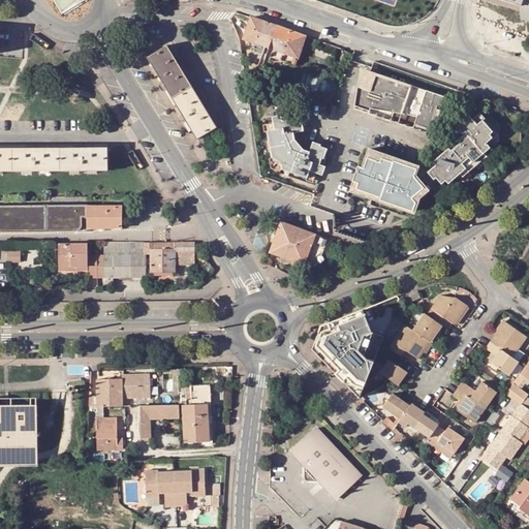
[(261,53),(263,45),(269,47),(276,25),(250,16),(244,38),(255,42),(252,50),(261,53)]
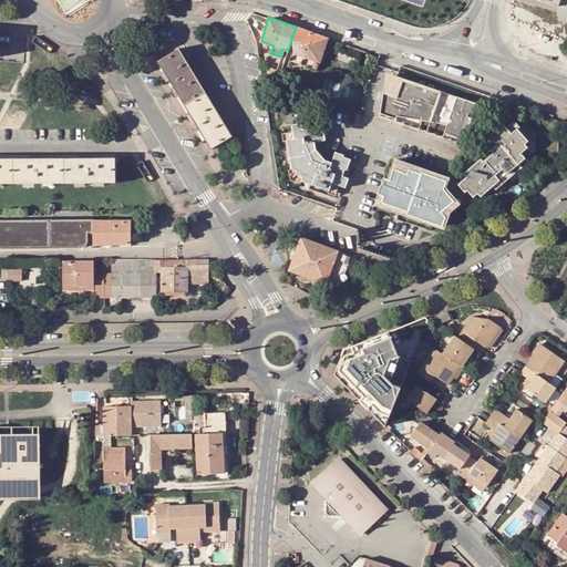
[(302,55),(301,59),(300,62),(317,69),(328,38),(296,27),(288,50),(302,55)]
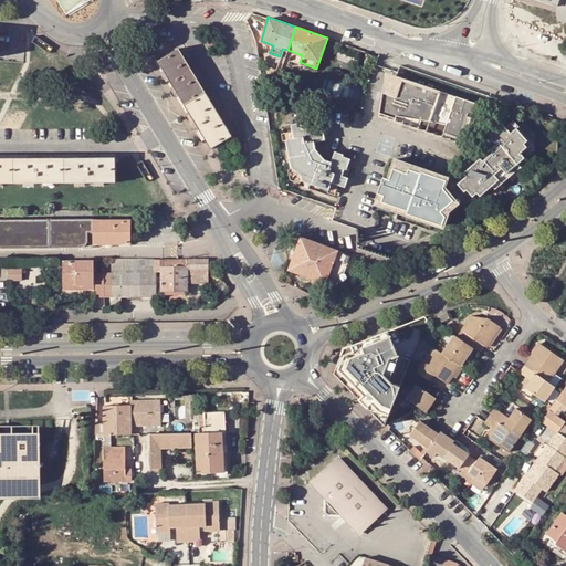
[(37,37),(33,42),(50,53),(53,48),(37,37)]
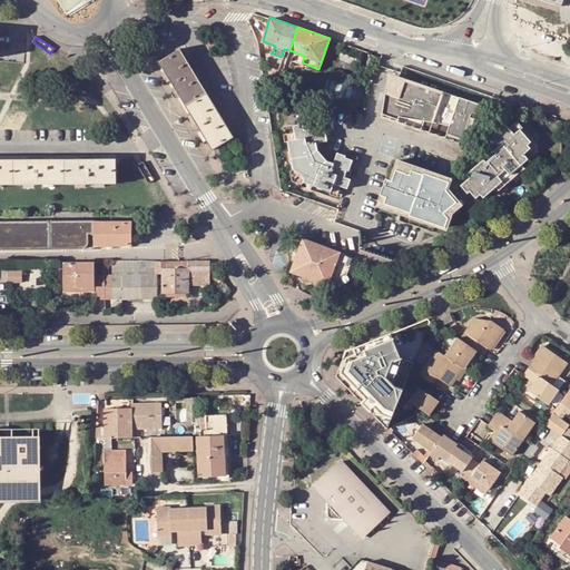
[(363,53),(343,46),(338,57),(359,65),(363,53)]
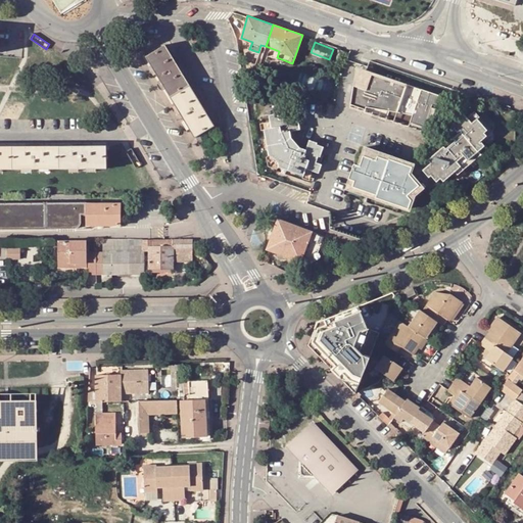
[(214,126),(164,46),(146,57),(194,137),(214,126)]
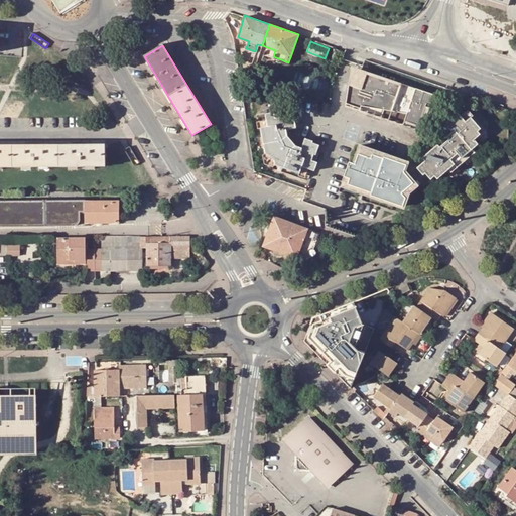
[(349,84),(355,86),(361,70),(352,67),(349,84)]
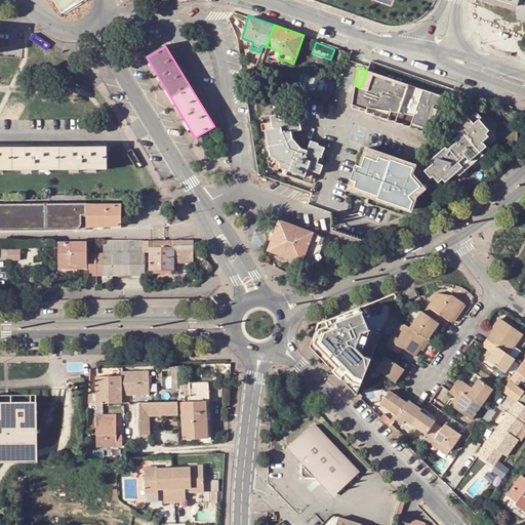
[(407,85),(367,71),(361,87),(355,85),(352,104),(388,114),(387,118),(423,131),(433,108),(440,111),(444,98),(441,97),(441,95),(408,84),(407,85)]
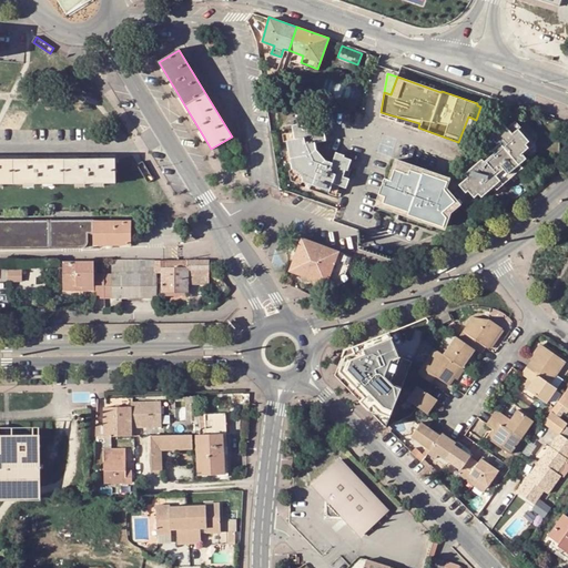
[(516,108),(503,102),(500,109),(514,114),(516,108)]
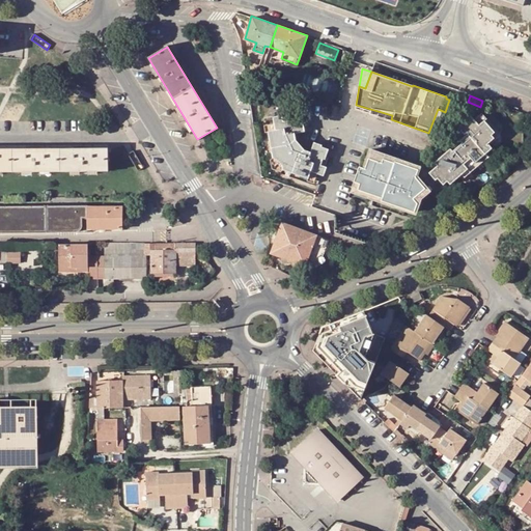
[(278,118),(277,119),(278,124),(271,126),(275,152),(280,155),(284,161),(285,166),(309,175),(313,168),(322,171),(326,163),(323,162),(324,156),(327,157),(331,147),(323,143),(324,142),(315,139),(311,148),(307,146),(299,136),(298,129),(308,128),(307,118),(304,118),(304,111),(292,112),(294,115),(286,116),(286,112),(277,113),(278,118)]
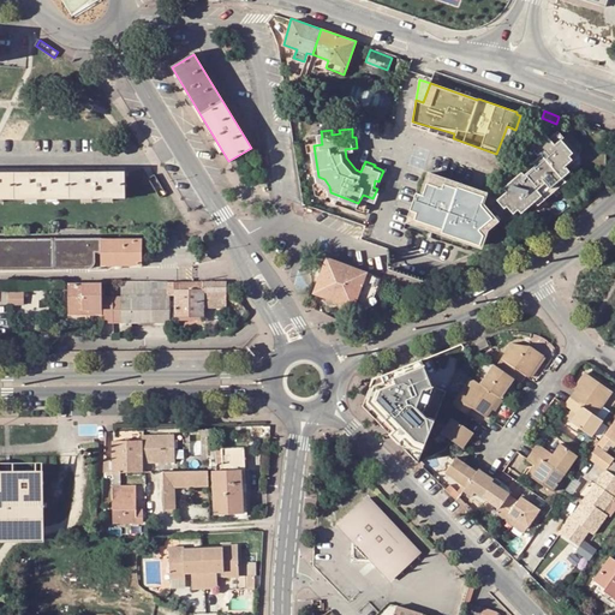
[(536,165),(531,168),(524,174),(521,172),(503,187),(507,191),(502,196),(500,197),(507,204),(513,213),(518,208),(524,203),(527,207),(535,199),(541,195),(544,198),(566,180),(562,177),(569,171),(565,165),(571,160),(572,159),(568,156),(562,149),(567,145),(561,139),(563,137),(557,130),(549,137),(544,132),(537,138),(539,139),(531,147),(538,155),(541,153),(543,155),(533,162),(536,165)]
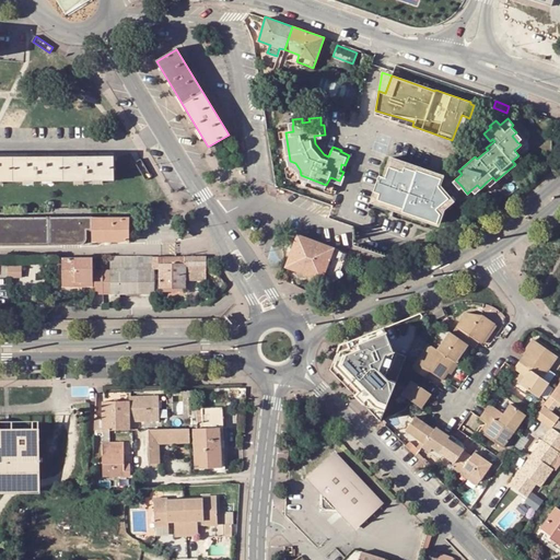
[(516,132),(512,136),(517,142),(522,139),(516,132)]
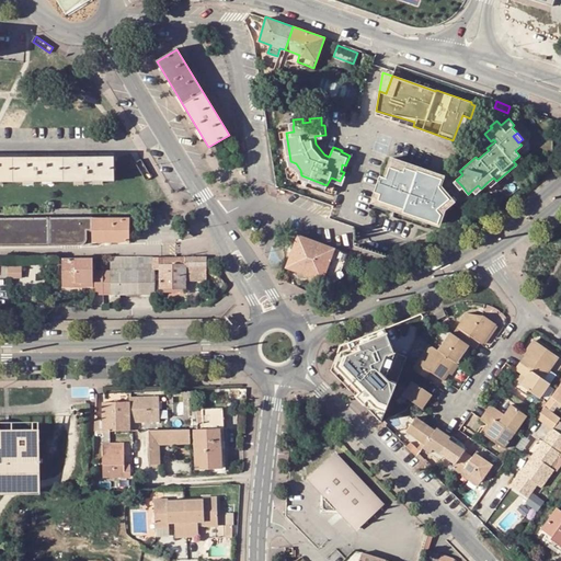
[(521,146),(515,150),(519,156),(525,151),(521,146)]
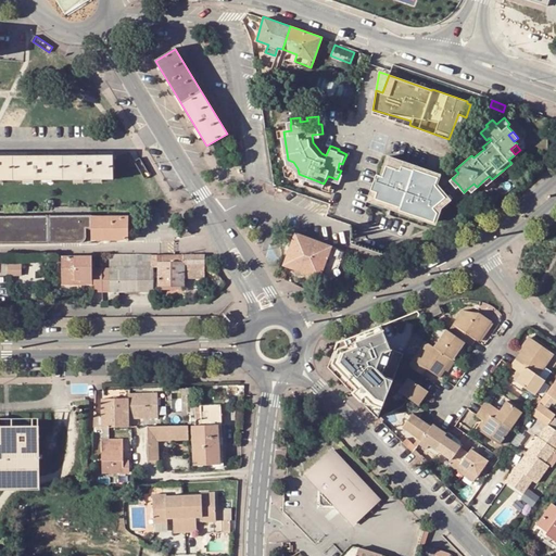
[(471,155),(474,158),(480,152),(477,148),(470,153),(471,155)]
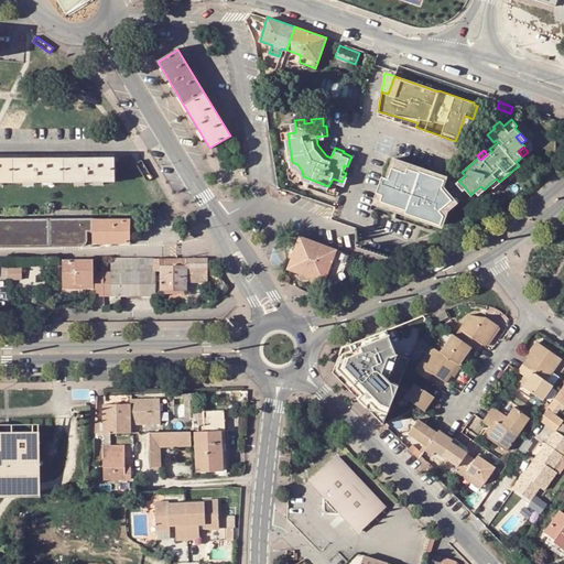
[(408,162),(393,156),(387,177),(381,175),(376,192),(382,194),(380,201),(405,209),(405,212),(441,224),(444,215),(442,214),(438,213),(445,194),(440,187),(443,179),(418,172),(407,167),(408,162)]
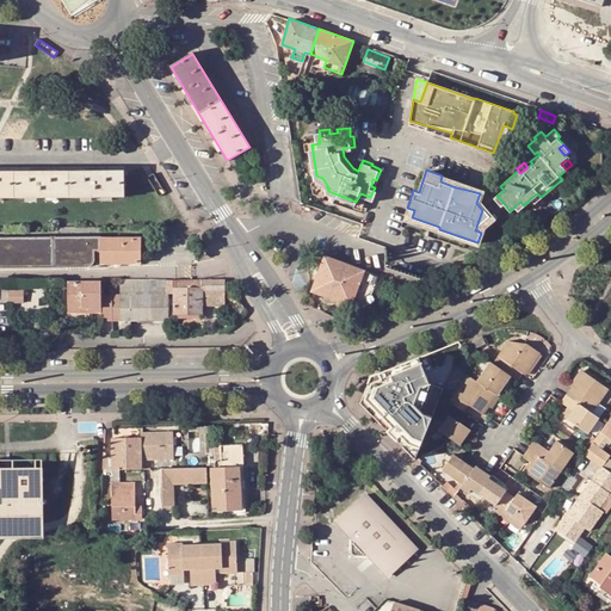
[(0,171),(0,197),(14,197),(14,172),(0,171)]
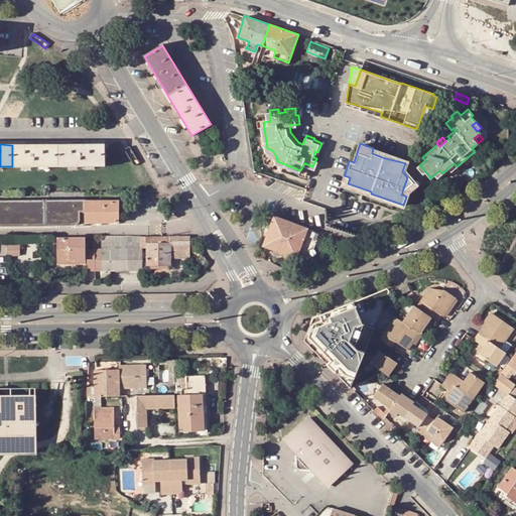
[(12,145),(12,166),(58,166),(58,144),(12,145)]
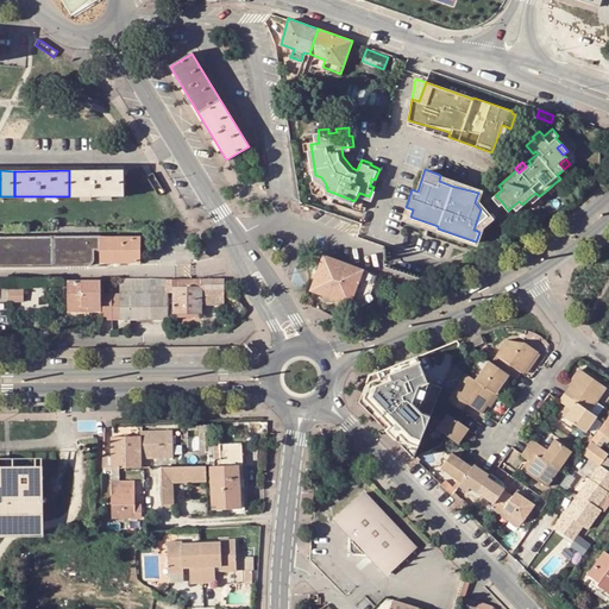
[(69,170),(69,196),(124,195),(124,170),(69,170)]
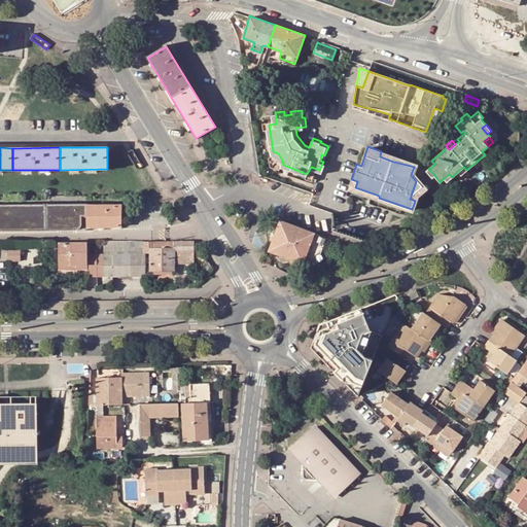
[(133,149),(128,152),(138,169),(142,166),(133,149)]
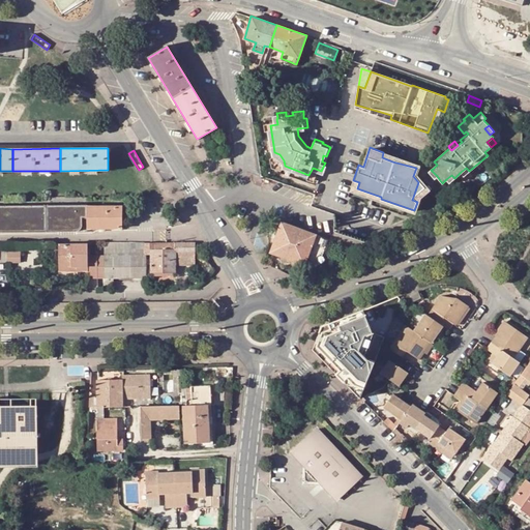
[(280,164),(284,160),(280,154),(274,158),(280,164)]
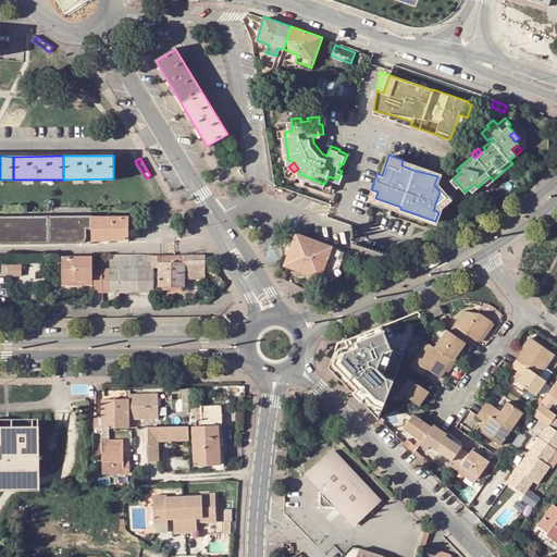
[(442,196),(440,192),(433,210),(436,211),(442,196)]
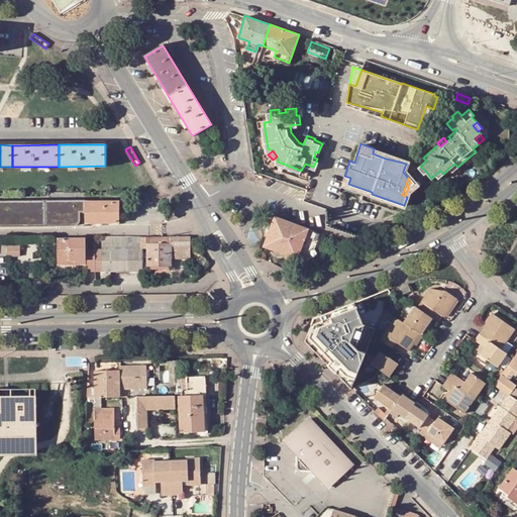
[(119,201),(87,201),(86,222),(115,222),(115,211),(119,211),(119,201)]
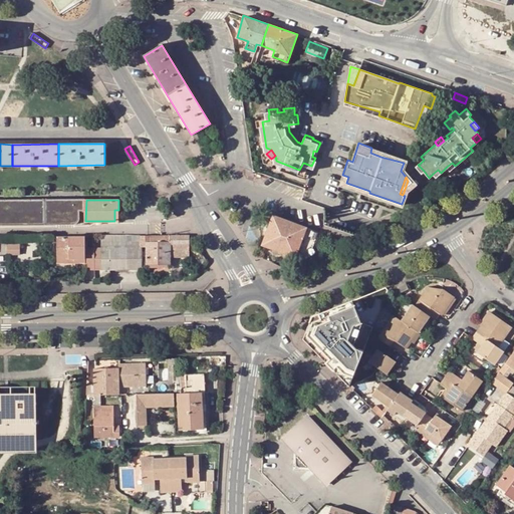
[(0,225),(74,224),(74,201),(58,201),(0,201),(0,225)]
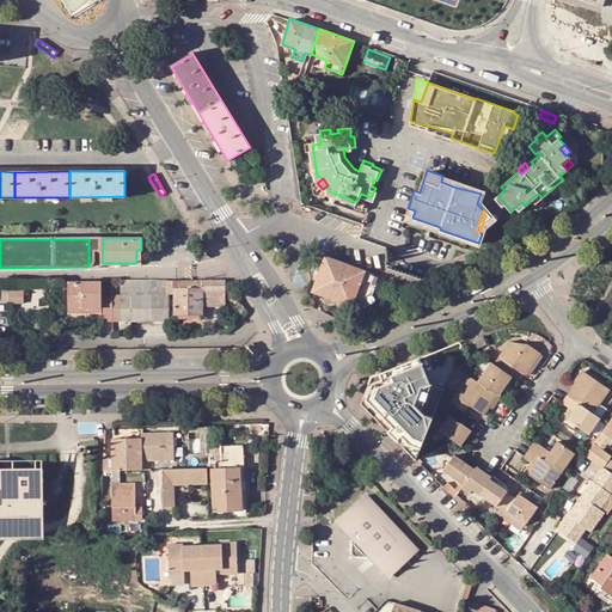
[(98,246),(98,240),(89,239),(89,267),(93,265),(96,262),(95,251),(98,251),(98,246)]
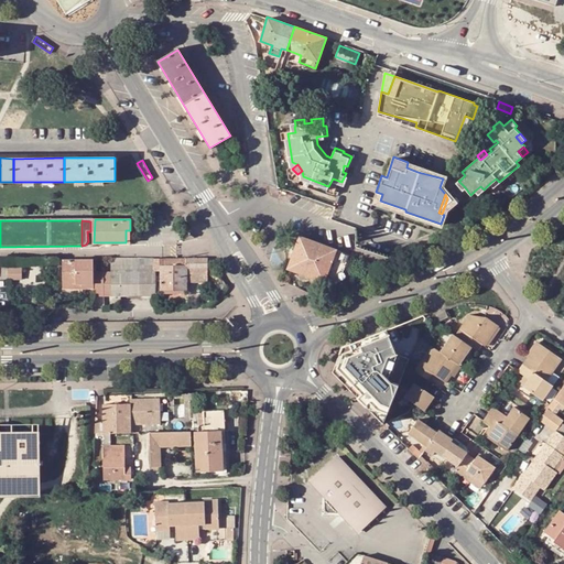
[(288,269),(324,282),(335,250),(300,237),(288,269)]
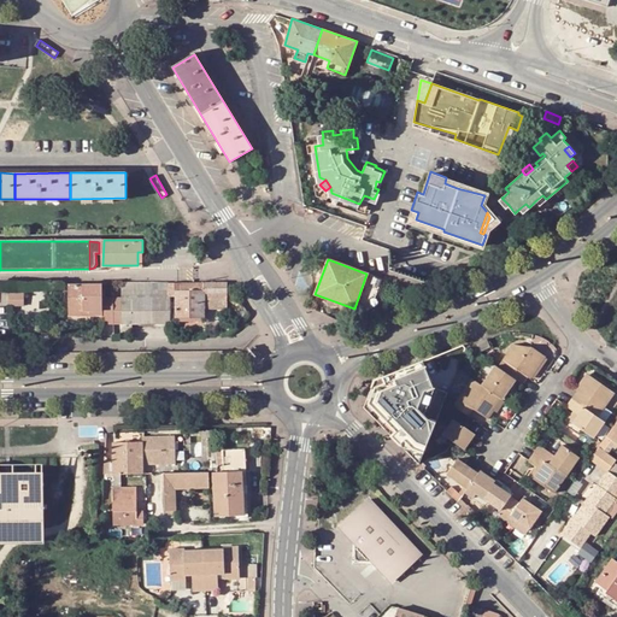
[(366,274),(354,309),(369,313),(381,280),(366,274)]
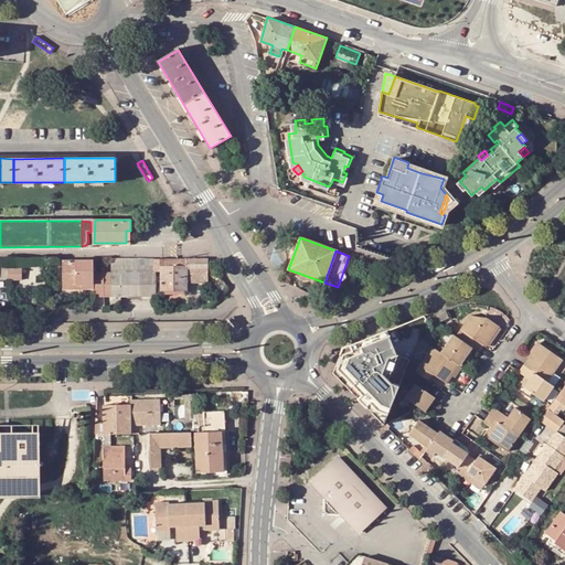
[(94,288),(94,296),(105,296),(104,257),(64,258),(63,258),(63,283),(94,281),(94,288)]
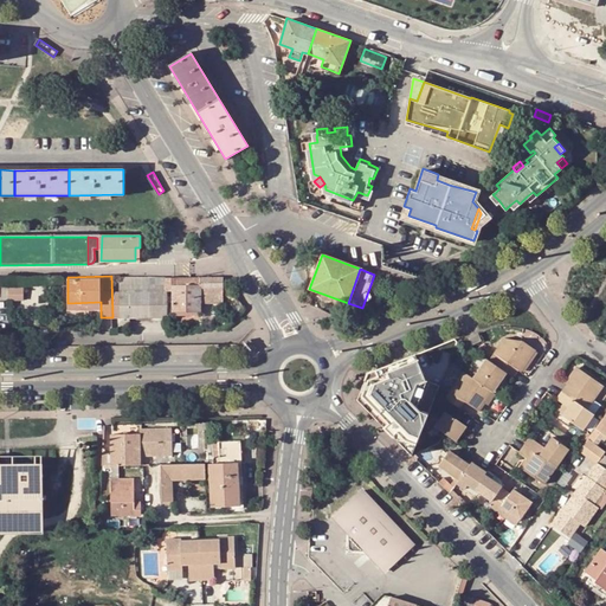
[(130,276),(111,276),(113,317),(128,317),(128,292),(130,292),(130,276)]
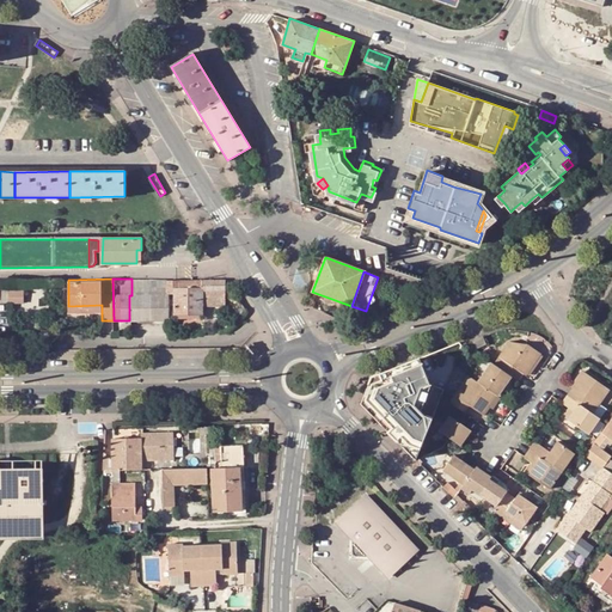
[(202,292),(224,291),(224,279),(212,279),(132,279),(132,295),(129,295),(129,320),(167,320),(166,294),(172,293),(173,313),(202,313),(202,305),(202,292)]
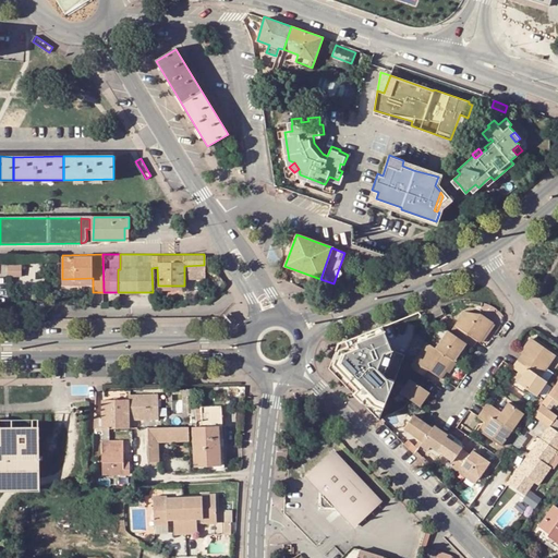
[(22,263),(9,264),(9,275),(22,275),(22,263)]
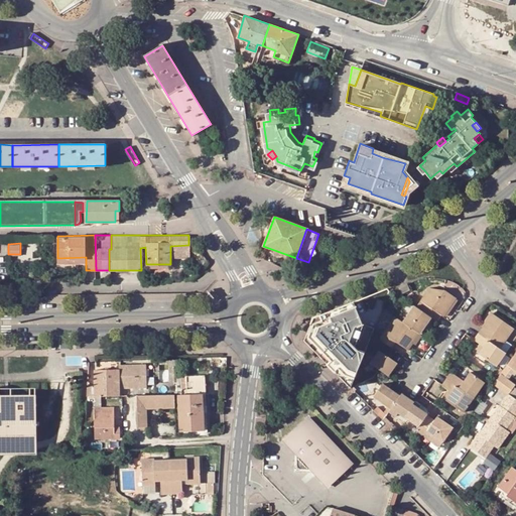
[(188,257),(188,245),(170,246),(170,257),(188,257)]
